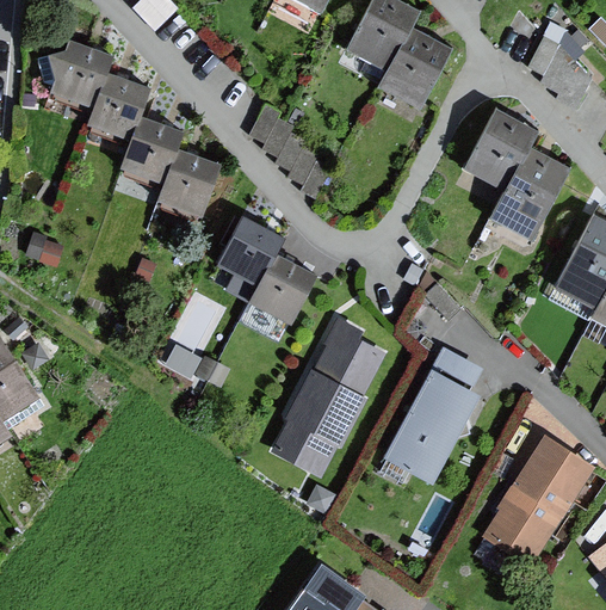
[(301,0),(325,12),(329,0),(301,0)]
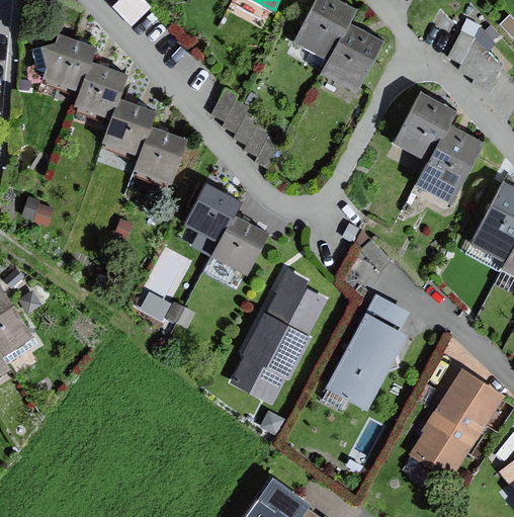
[(358,11),(337,0),(316,0),(294,42),(328,60),(321,72),(357,90),(382,39),(352,23),(358,11)]
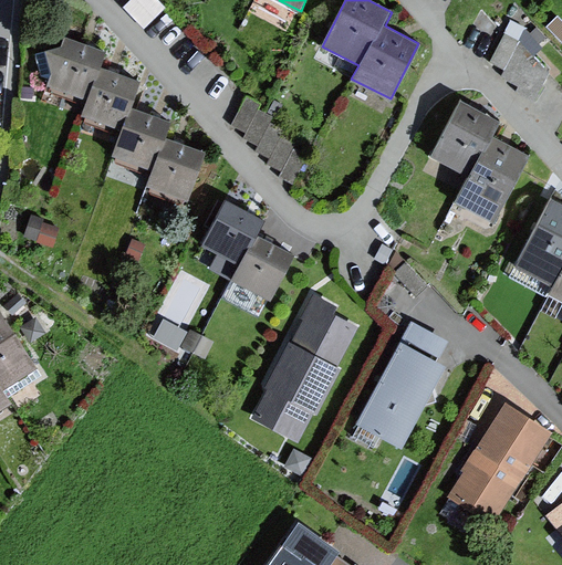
[(484,67),(536,91),(551,54),(500,31),(484,67)]
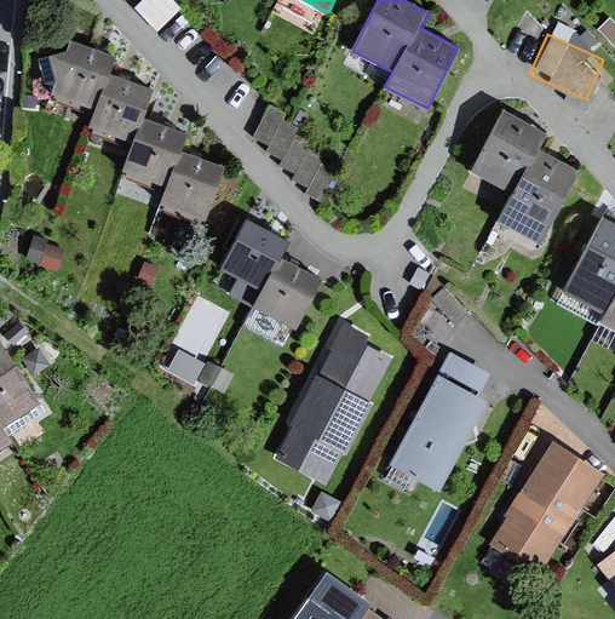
[(206,222),(225,167),(182,152),(188,135),(143,119),(153,90),(108,74),(113,58),(68,44),(65,51),(50,55),(56,81),(50,98),(91,113),(86,129),(130,144),(119,173),(164,189),(157,206),(206,222)]
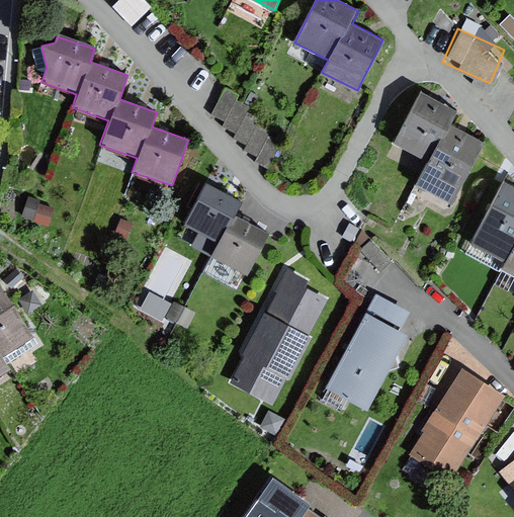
[(236,93),(223,87),(209,114),(223,120),(220,125),(234,133),(231,138),(244,144),(242,149),(255,156),(253,161),(265,167),(278,142),(266,136),(268,131),(254,123),(257,118),(244,111),(247,106),(233,100),(236,93)]
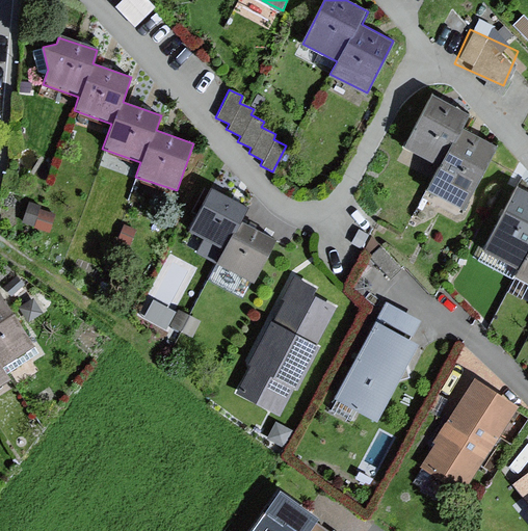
[(464,207),(497,145),(463,127),(470,114),(432,93),(403,147),(439,165),(425,189),(464,207)]
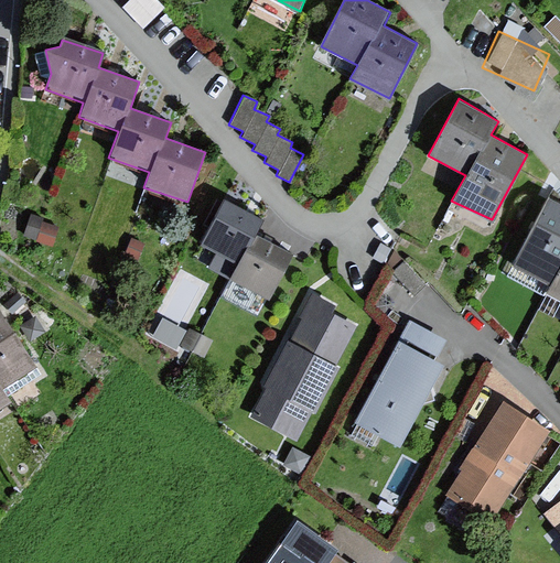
[(559,202),(549,196),(515,261),(551,280),(545,292),(559,300),(559,202)]
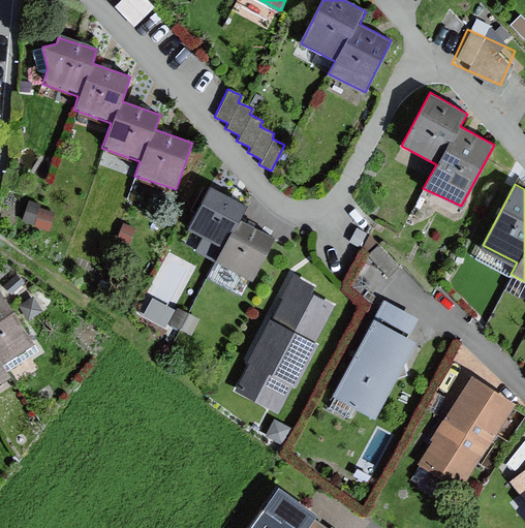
[(209,185),(186,227),(203,237),(195,250),(251,280),(274,238),(239,219),(246,205),(209,185)]
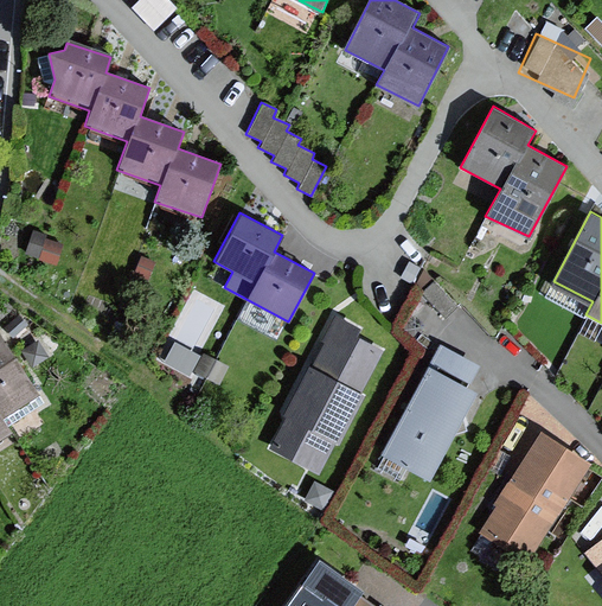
[(148,263),(132,257),(125,279),(141,285),(148,263)]
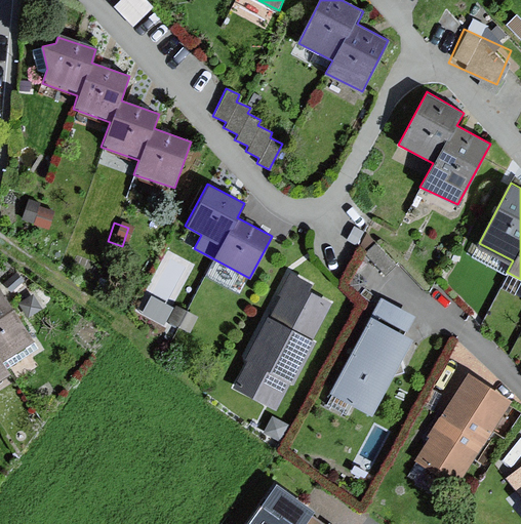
[(256,316),(218,387),(271,414),(308,347),(305,346),(327,305),(280,279),(259,318),(256,316)]
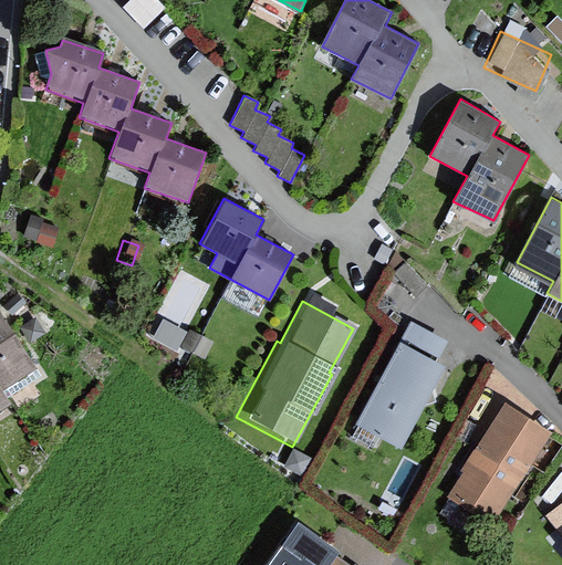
[(0,384),(3,389),(38,366),(0,311),(0,384)]
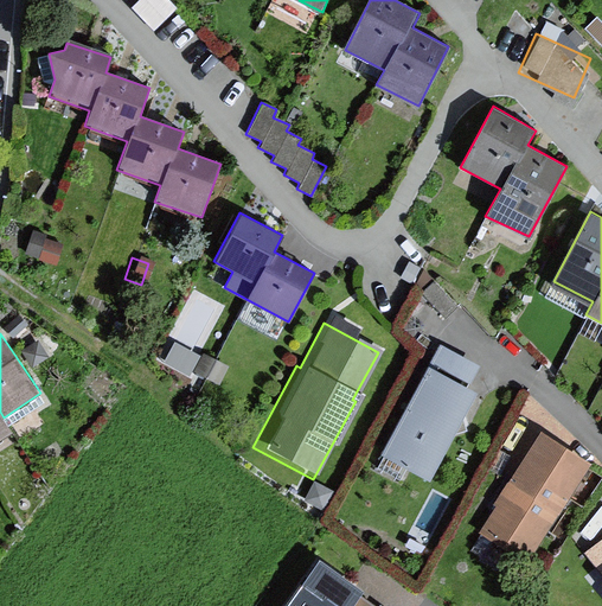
[(416,367),(366,454),(412,480),(462,393),(454,389),(466,368),(430,348),(420,369),(416,367)]
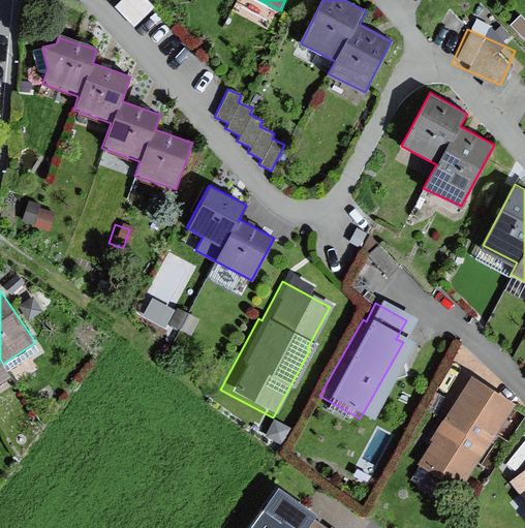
[(191,322),(172,311),(161,328),(181,339),(191,322)]
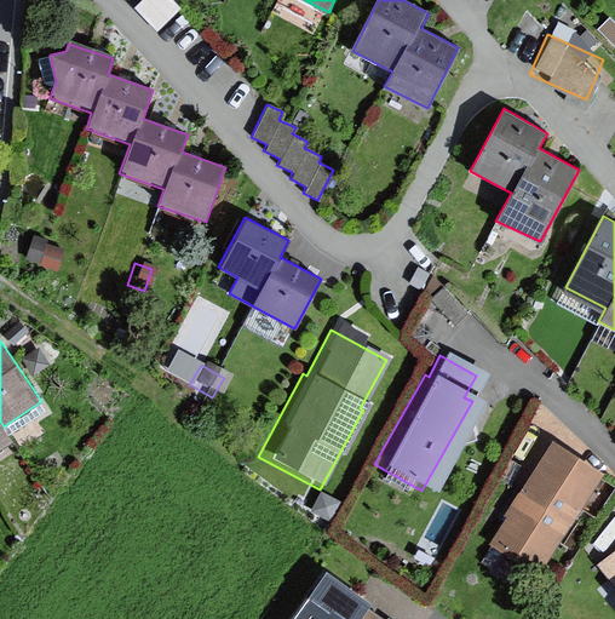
[(0,450),(13,441),(4,427),(0,420),(0,450)]
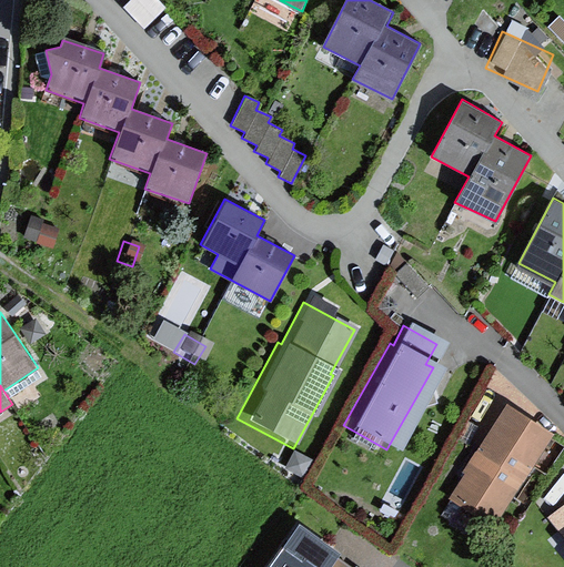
[(541,435),(493,407),(437,503),(486,530),(541,435)]
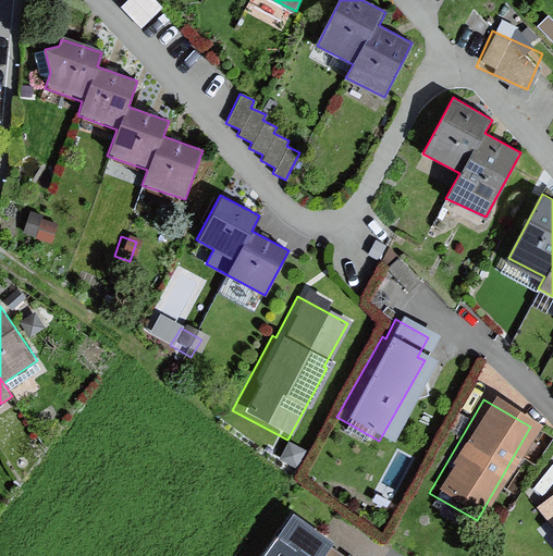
[(300,456),(283,445),(272,461),(291,472),(300,456)]
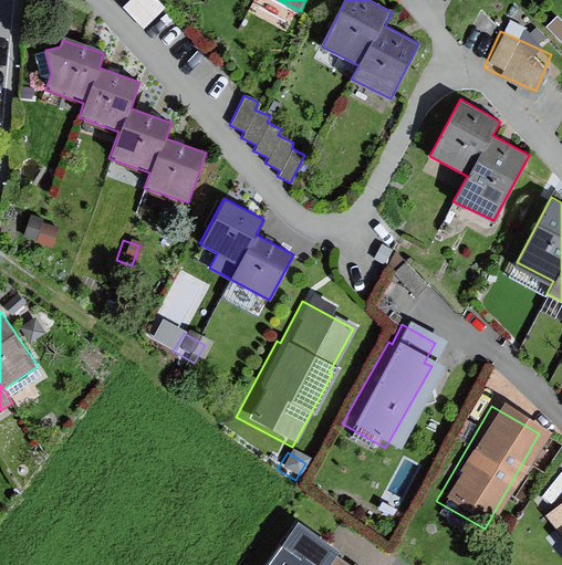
[(561,564),(561,498),(537,518),(554,540),(549,544),(561,562),(558,564),(561,564)]
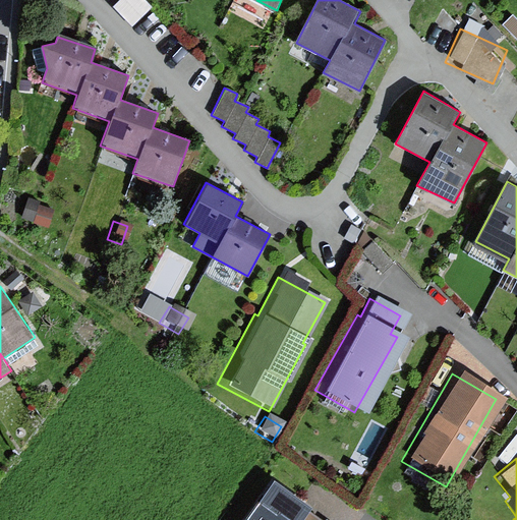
[(314,519),(262,481),(233,519),(314,519)]
